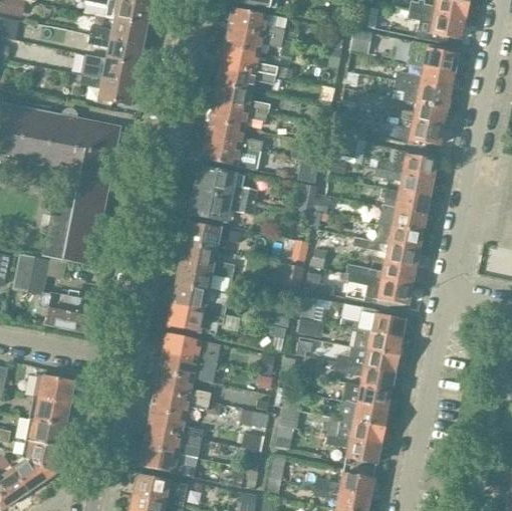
[(150,4),(130,0),(96,0),(95,3),(116,7),(114,18),(148,24),(150,15),(148,13),(150,4)]
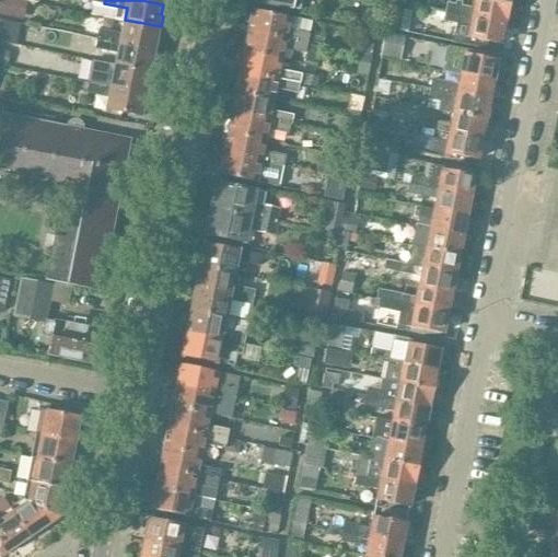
[(387,12),(390,0),(374,0),(373,9),(387,12)]
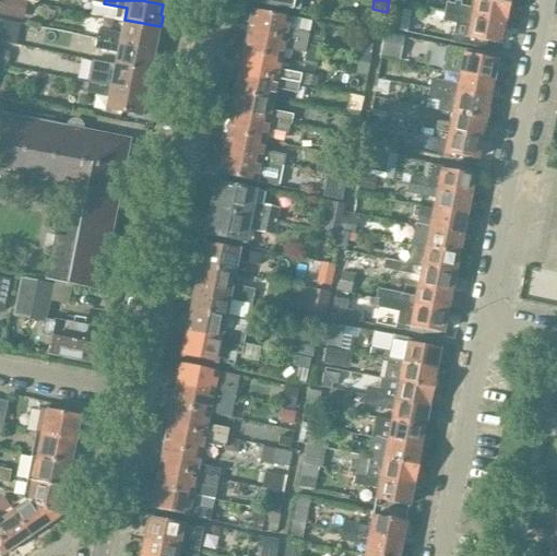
[(395,25),(401,1),(395,0),(389,0),(387,12),(384,23),(395,25)]
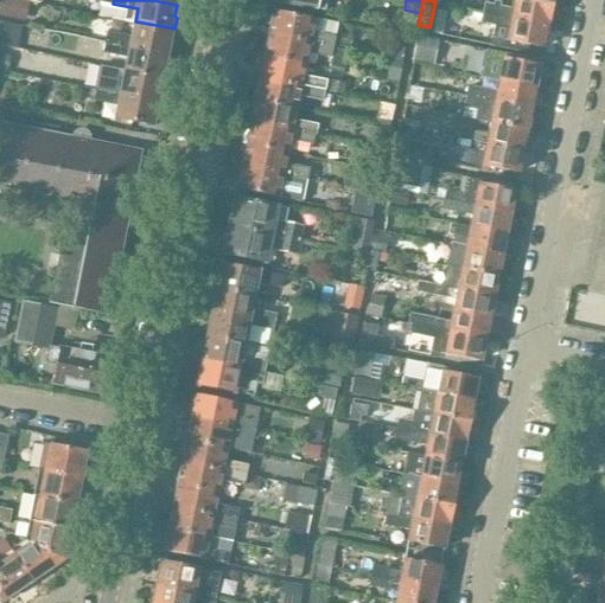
[(553,2),(540,0),(515,0),(514,6),(486,1),(484,11),(548,24),(553,2)]
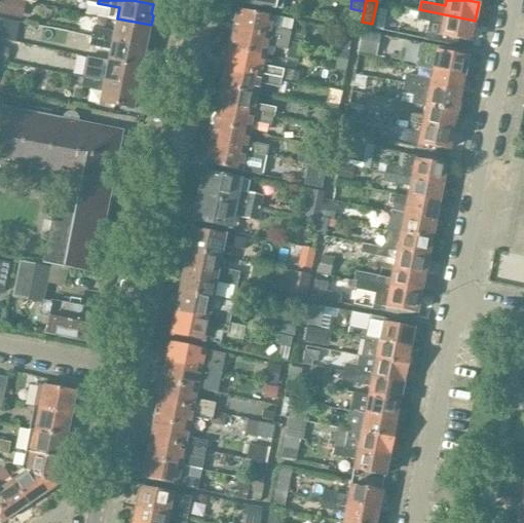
[(274,14),(239,7),(238,9),(235,10),(234,16),(236,19),(235,27),(290,38),(292,30),(271,26),(274,14)]
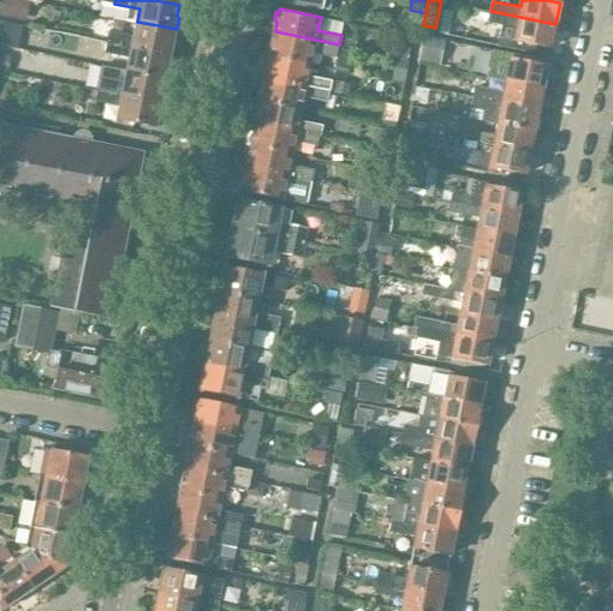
[(552,46),(555,24),(491,11),(488,21),(503,23),(500,36),(499,35),(498,43),(535,52),(537,43),(552,46)]
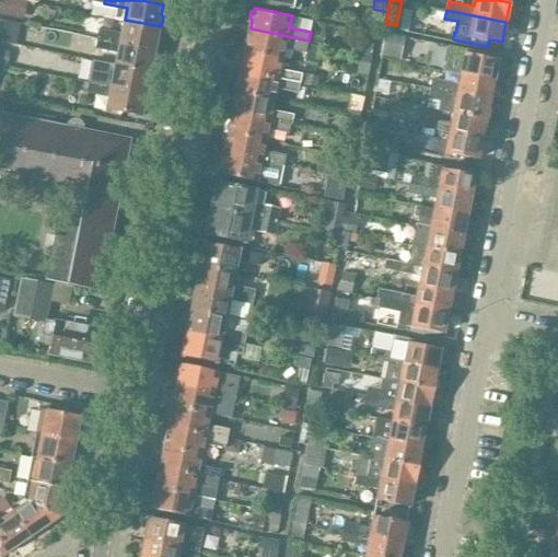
[(161,26),(125,20),(123,31),(100,26),(97,36),(154,48),(157,38),(159,37),(161,26)]
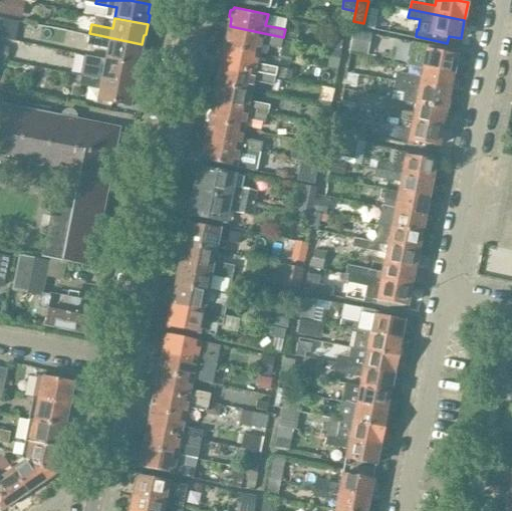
[(282,46),(283,37),(230,26),(228,34),(225,36),(224,41),(226,44),(226,45),(260,52),(262,42),(282,46)]
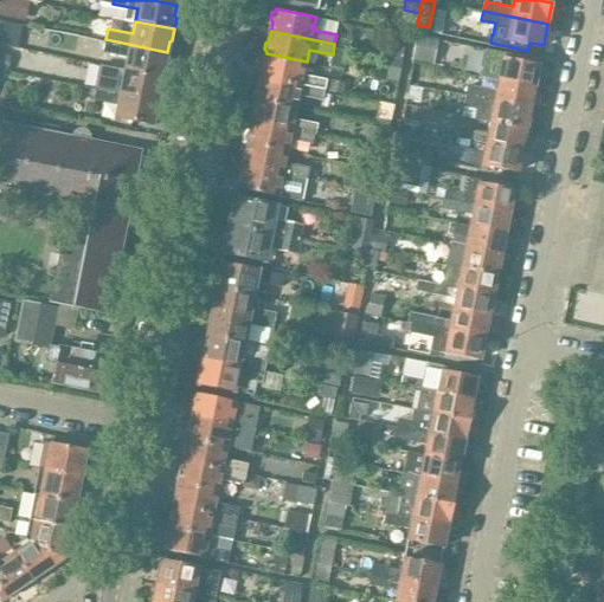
[(416,56),(435,59),(439,34),(419,31),(416,56)]
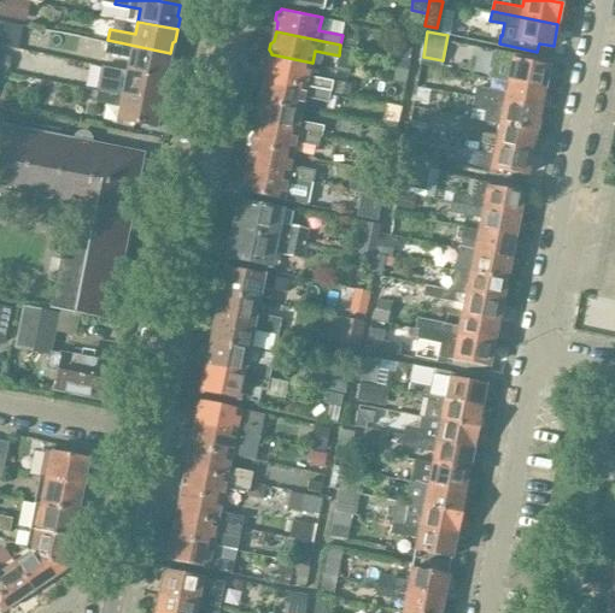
[(170,53),(107,40),(105,52),(132,57),(129,70),(168,77),(170,65),(168,64),(170,53)]
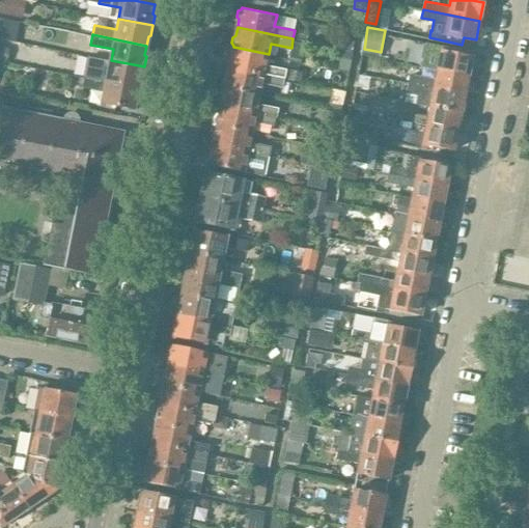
[(469,75),(473,56),(461,53),(462,49),(427,43),(423,66),(437,68),(469,75)]
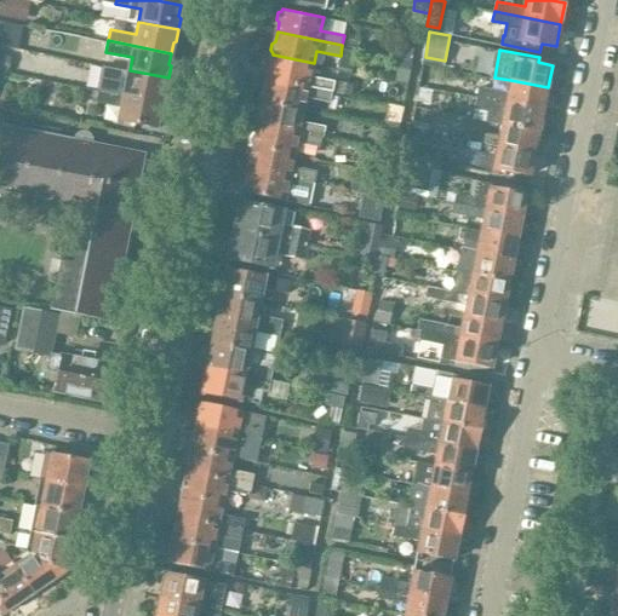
[(314,63),(273,55),(272,56),(269,58),(267,64),(270,68),(268,78),(333,91),(335,80),(312,75),(314,63)]
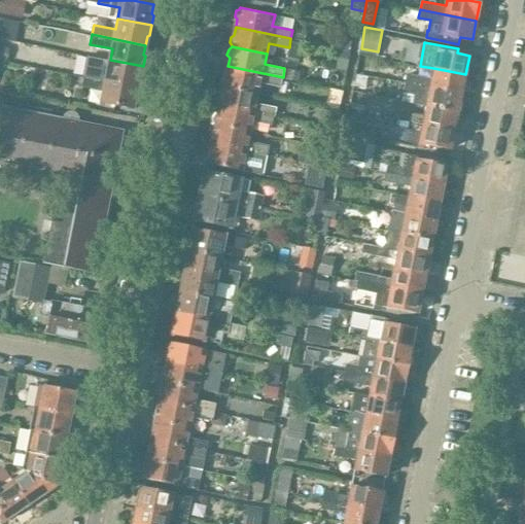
[(143,66),(110,60),(108,70),(85,66),(84,75),(137,85),(139,77),(141,76),(143,66)]
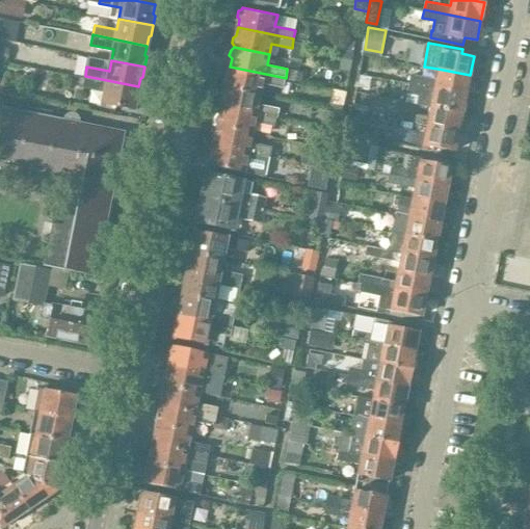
[(286,78),(230,67),(228,75),(224,76),(223,82),(226,84),(226,86),(261,94),(263,82),(284,86),(286,78)]
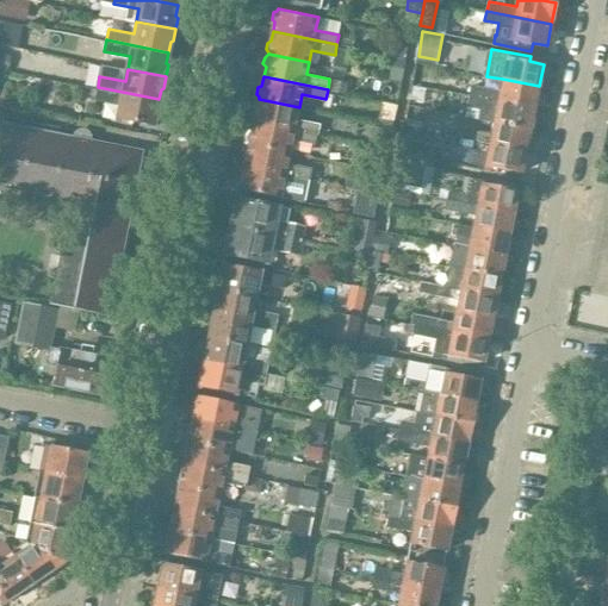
[(539,86),(502,79),(500,91),(472,85),(470,94),(534,107),(539,86)]
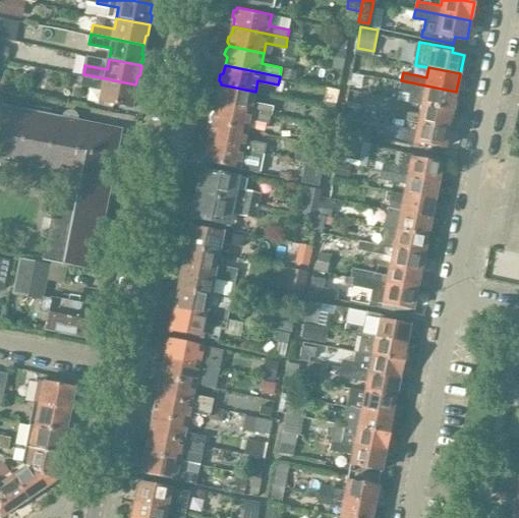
[(295,79),(297,70),(285,68),(283,76),(295,79)]
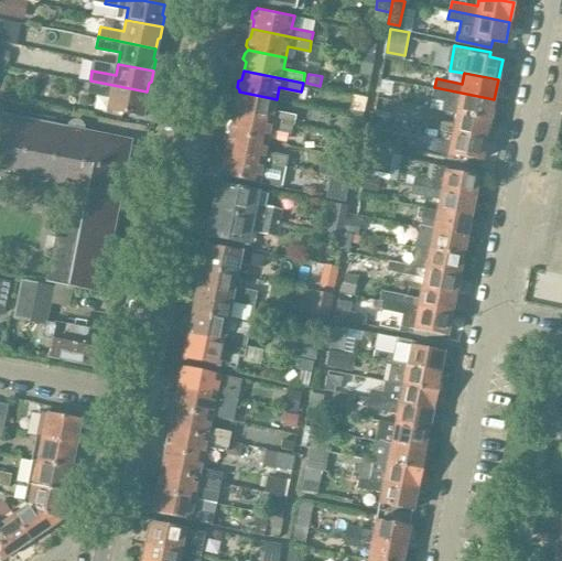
[(147,92),(90,81),(88,92),(111,96),(109,108),(142,115),(142,114),(146,112),(147,104),(144,101),(147,92)]
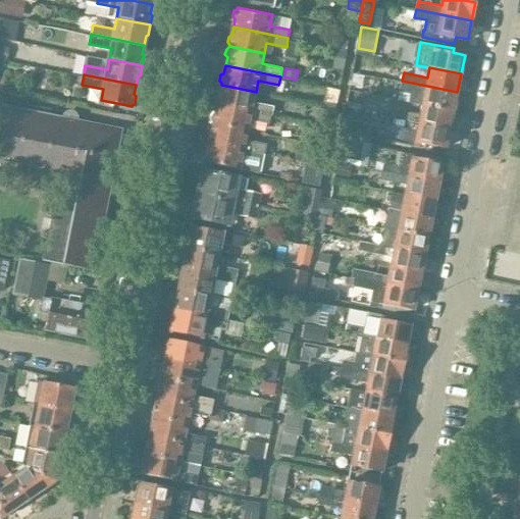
[(457,92),(402,81),(400,89),(424,94),(422,104),(454,110),(457,92)]
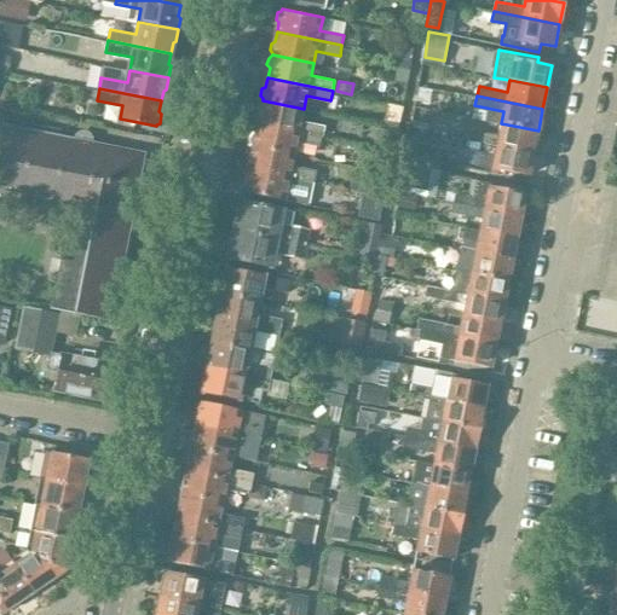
[(304,109),(263,100),(259,103),(258,109),(260,112),(258,122),(323,135),(326,126),(301,121),(304,109)]
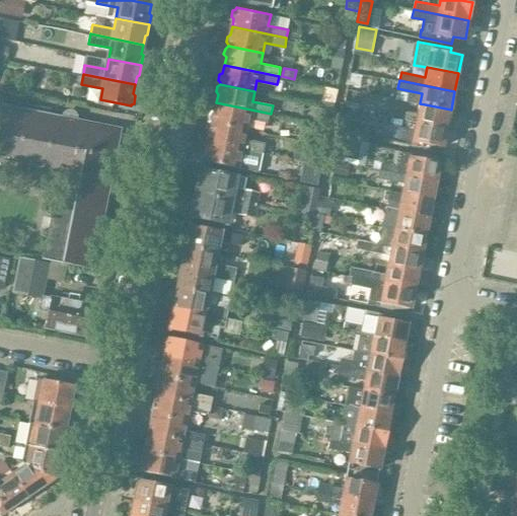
[(271,114),(216,102),(215,111),(212,113),(211,118),(213,121),(212,122),(247,129),(249,118),(269,122),(271,114)]
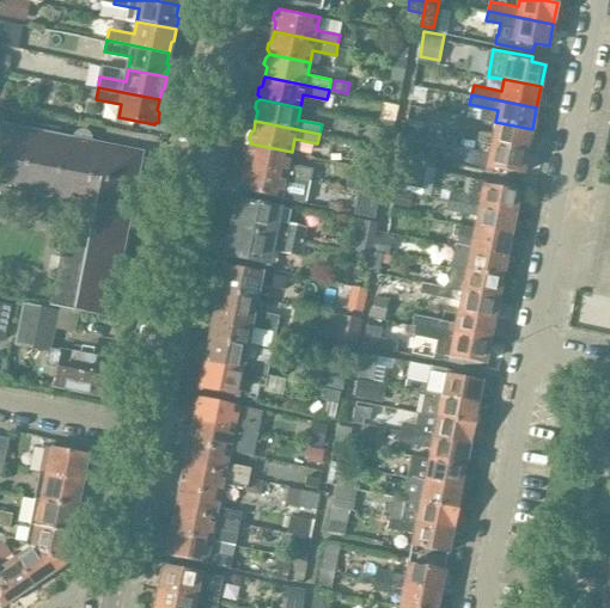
[(532,129),(495,122),(493,133),(467,127),(465,137),(528,149),(532,129)]
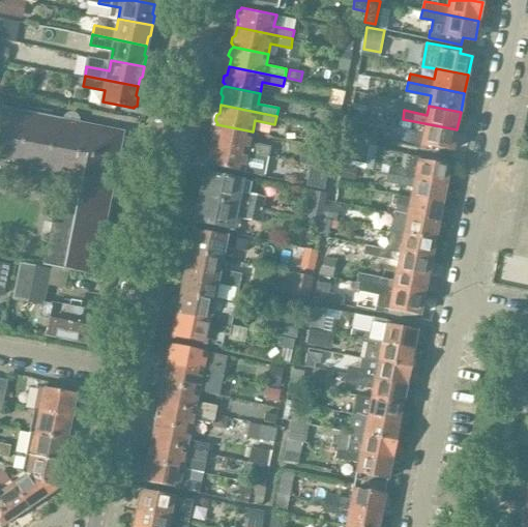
[(96,273),(115,180),(112,180),(113,177),(110,177),(110,178),(101,177),(105,159),(107,159),(109,159),(110,159),(112,158),(113,157),(114,155),(115,154),(115,152),(115,151),(114,150),(114,149),(113,148),(113,147),(112,146),(110,145),(109,145),(103,144),(105,134),(99,133),(100,128),(78,124),(79,119),(79,118),(78,117),(78,116),(77,115),(77,114),(76,113),(75,113),(74,113),(71,112),(70,113),(68,113),(67,114),(66,116),(66,117),(65,121),(0,108),(0,156),(74,172),(64,223),(53,221),(44,263),(96,273)]
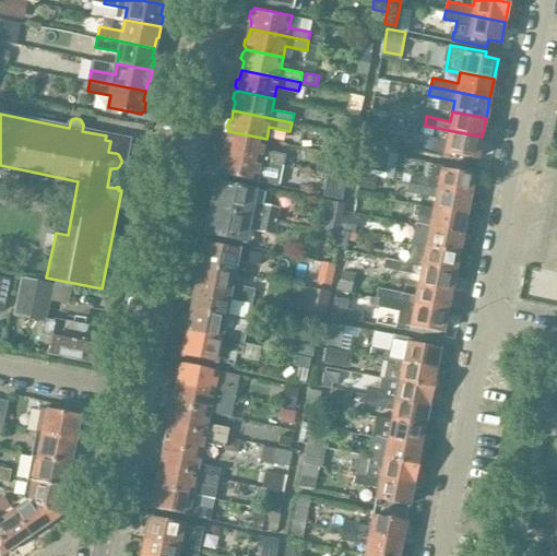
[(482,137),(425,126),(423,125),(421,133),(434,137),(431,151),(445,153),(446,150),(478,157),(482,137)]
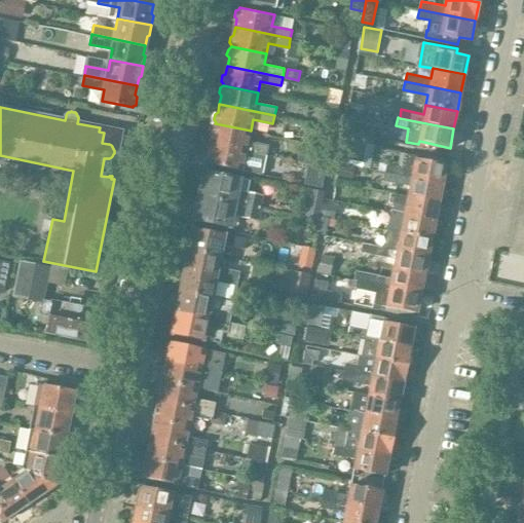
[(348,131),(374,136),(377,124),(350,119),(348,131)]
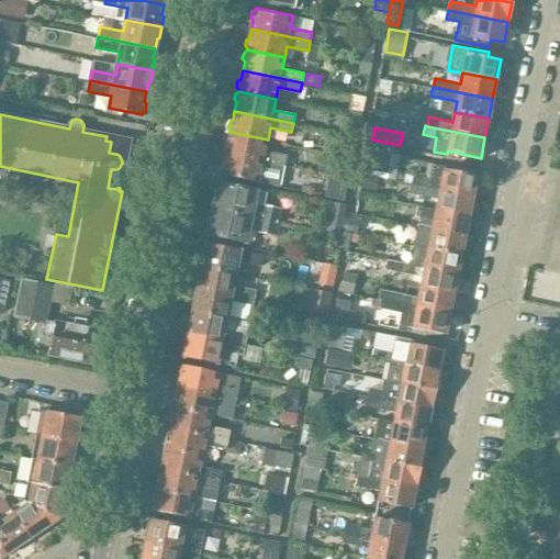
[(268,140),(230,132),(226,134),(225,140),(227,143),(226,152),(286,164),(287,155),(265,151),(268,140)]
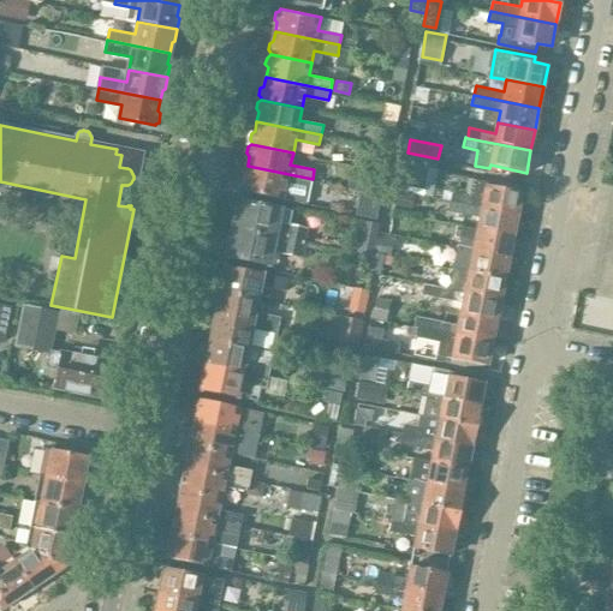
[(381,154),(365,150),(363,161),(379,165),(381,154)]
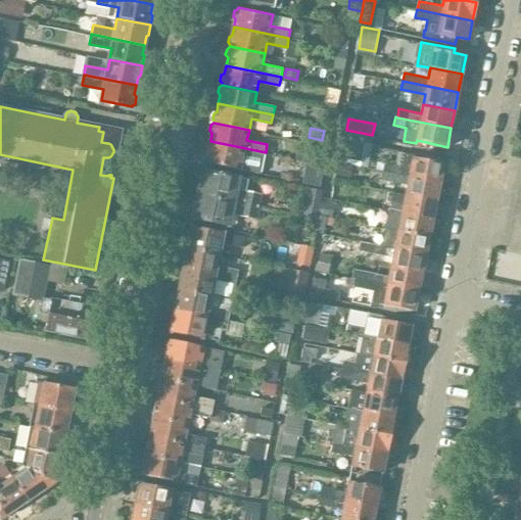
[(364,143),(344,139),(341,155),(361,159),(364,143)]
